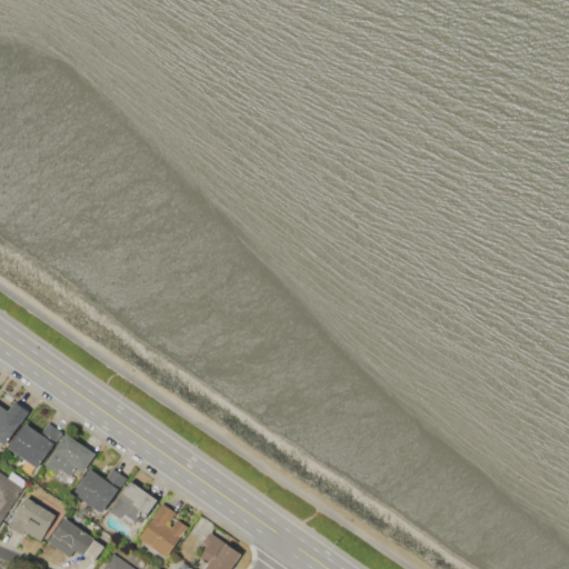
[(0,440),(0,405),(8,410),(15,400),(30,411),(7,446),(0,440)]
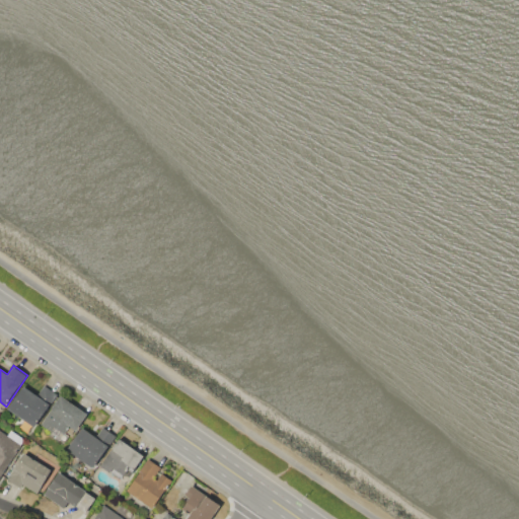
[(7,410),(22,386),(34,394),(42,384),(58,395),(35,429),(7,410)]
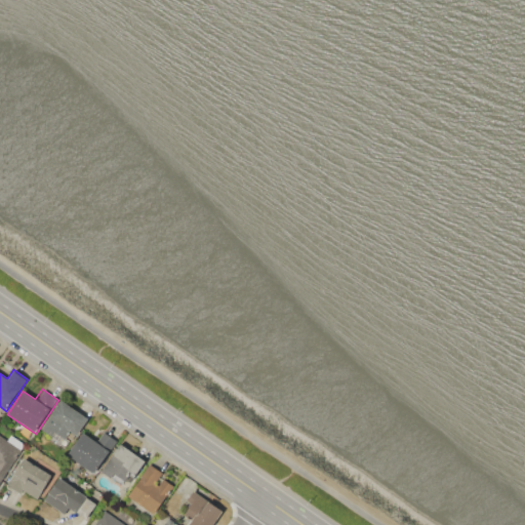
[(61,399),(88,418),(76,436),(74,435),(67,446),(40,429),(61,399)]
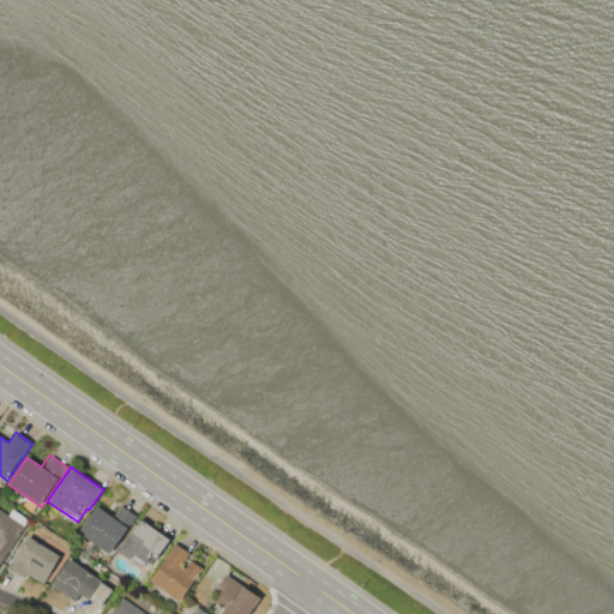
[(137,516),(110,555),(78,533),(96,505),(114,517),(121,505),(137,516)]
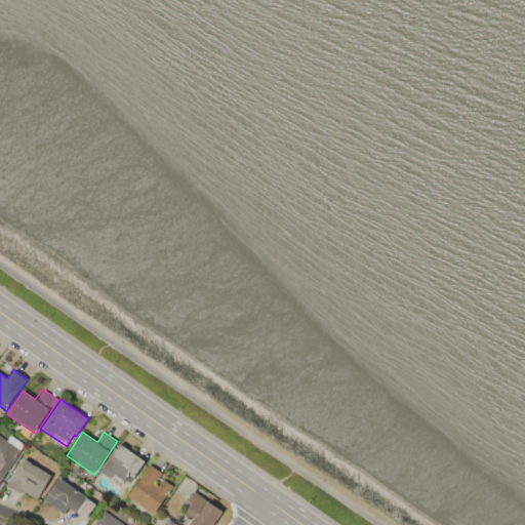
[(26,444),(0,482),(0,436),(6,440),(10,435),(26,444)]
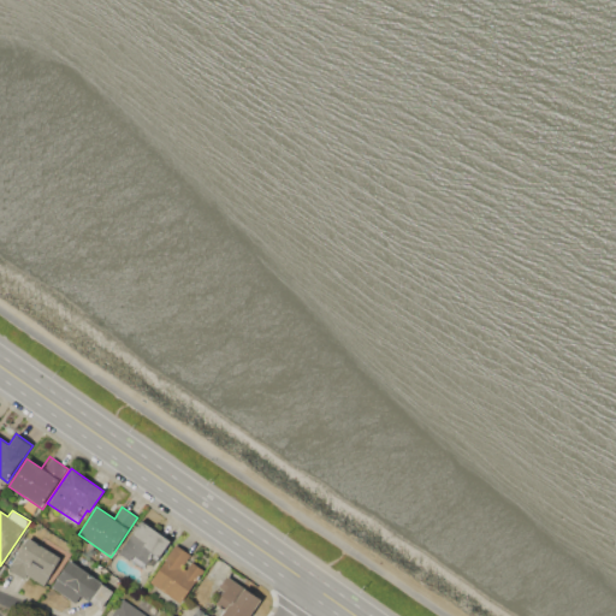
[(141,520),(172,542),(157,566),(150,562),(147,567),(132,558),(131,562),(119,554),(141,520)]
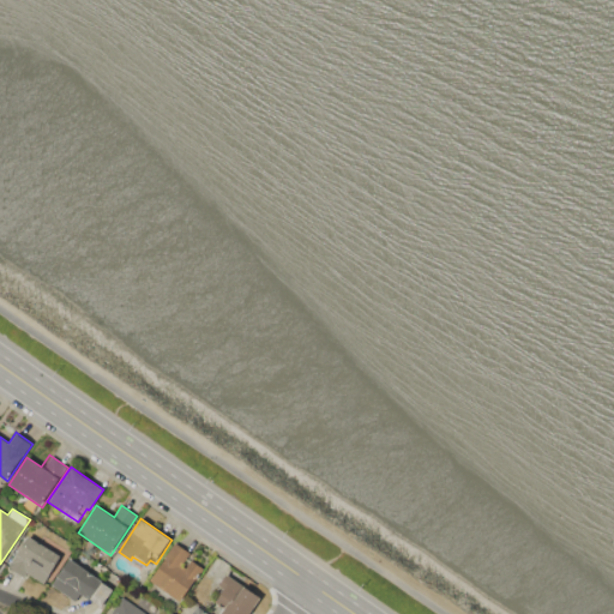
[(28,536),(62,559),(50,577),(49,576),(43,584),(26,573),(24,577),(7,566),(28,536)]
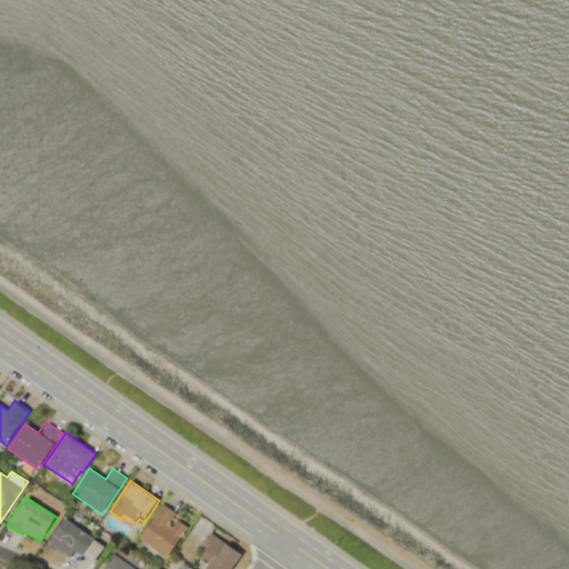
[(138,539),(162,502),(177,512),(168,527),(171,529),(178,519),(188,526),(167,558),(138,539)]
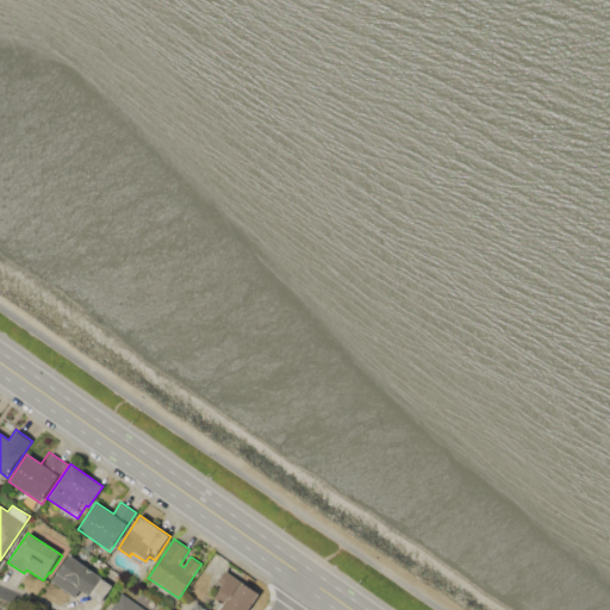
[(68,554),(101,577),(101,578),(113,586),(101,603),(89,595),(89,597),(82,592),(76,599),(49,582),(68,554)]
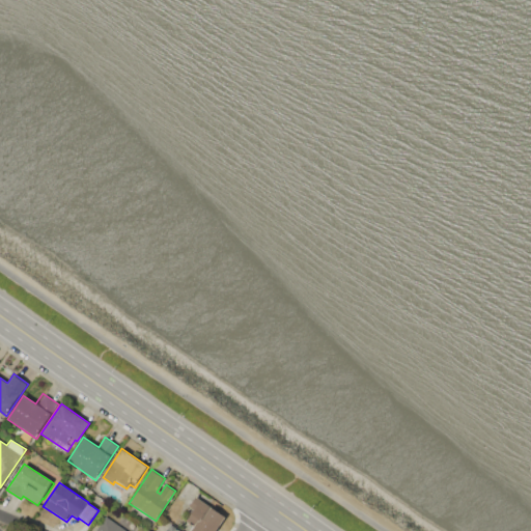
[(195,497),(224,515),(214,530),(188,530),(192,526),(185,522),(192,509),(189,507),(195,497)]
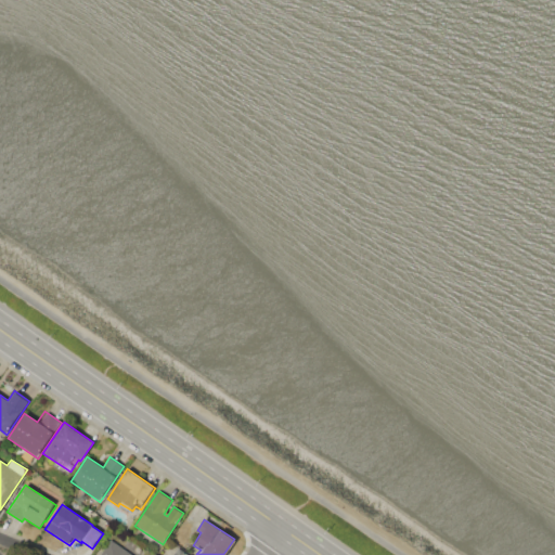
[(99,554),(110,539),(132,554),(99,554)]
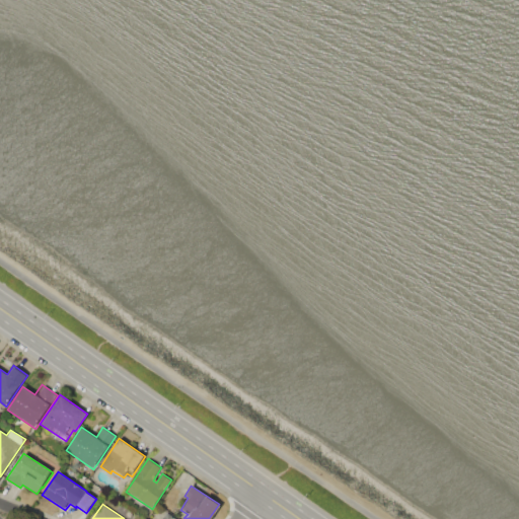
All buildings are outlined.
